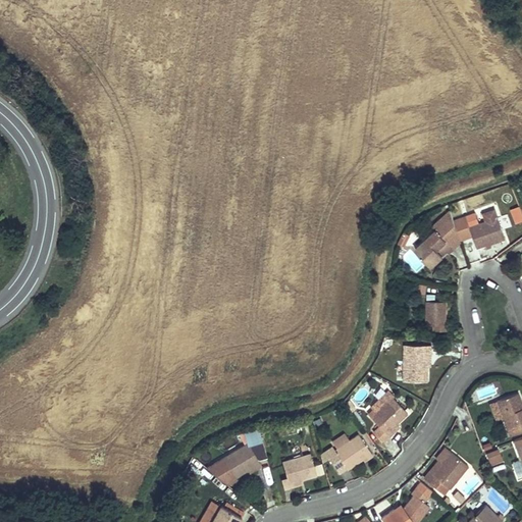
[(451,209),(433,225),(436,228),(415,249),(431,266),(444,254),(448,250),(450,252),(461,240),(451,209)]
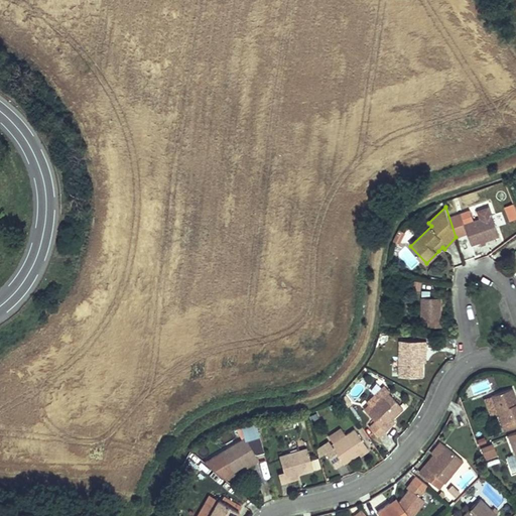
[(491,214),(465,223),(470,239),(471,244),(484,240),(485,241),(499,236),(491,214)]
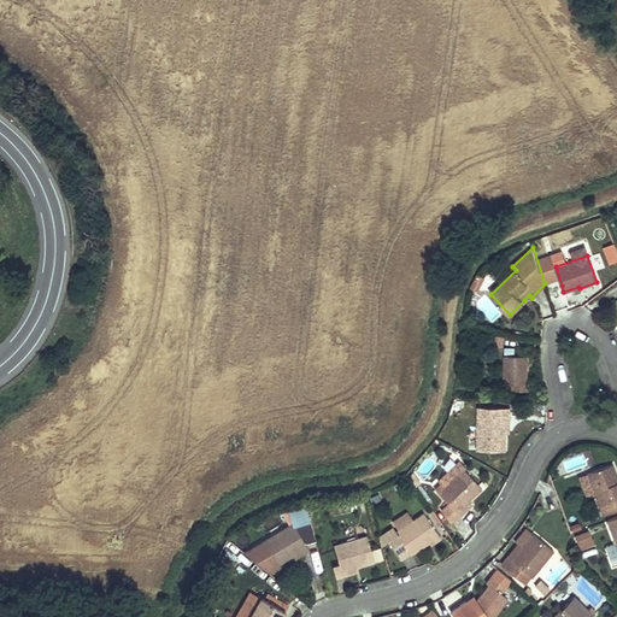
[(562,286),(554,287),(558,298),(580,291),(580,288),(579,287),(563,292),(562,286)]
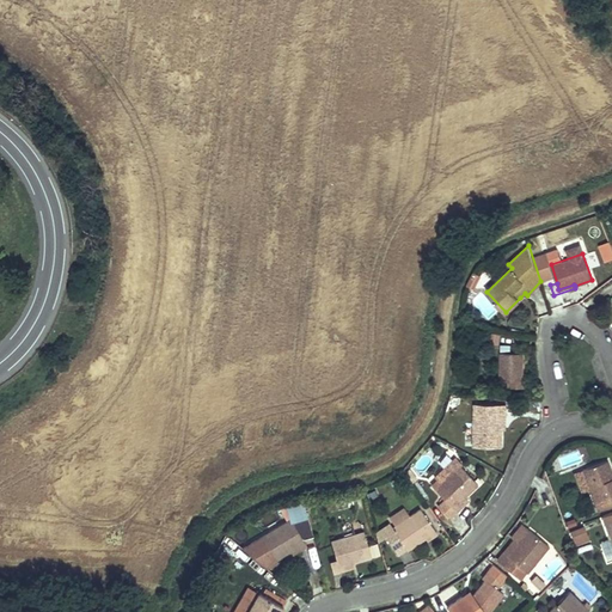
[(500,352),(499,380),(508,380),(508,379),(522,379),(524,353),(500,352)]
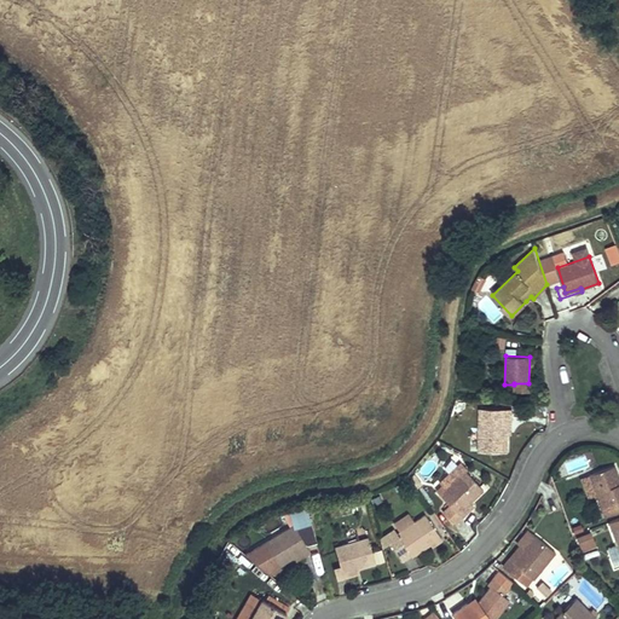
[(512,410),(498,410),(498,417),(505,417),(505,433),(508,434),(512,434),(512,410)]
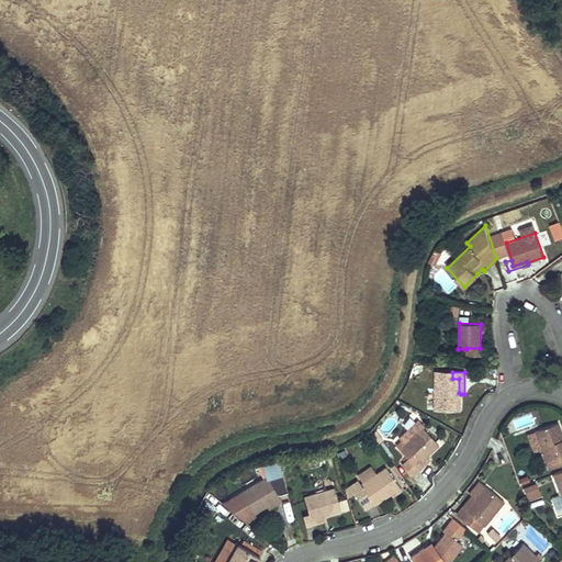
[(436,378),(435,409),(460,411),(461,394),(459,393),(459,379),(452,379),(436,378)]
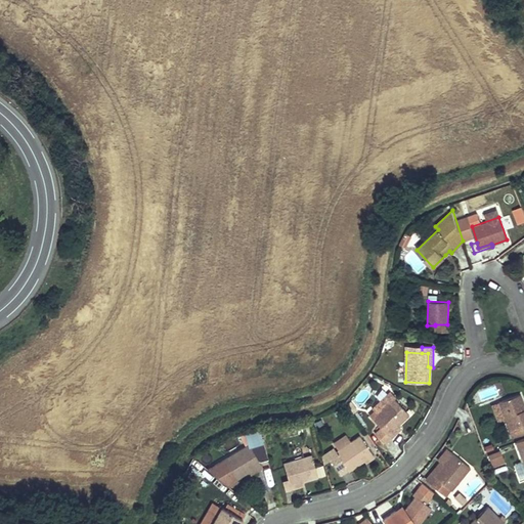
[(523,401),(521,393),(498,401),(508,430),(520,426),(523,432),(523,431),(523,401)]
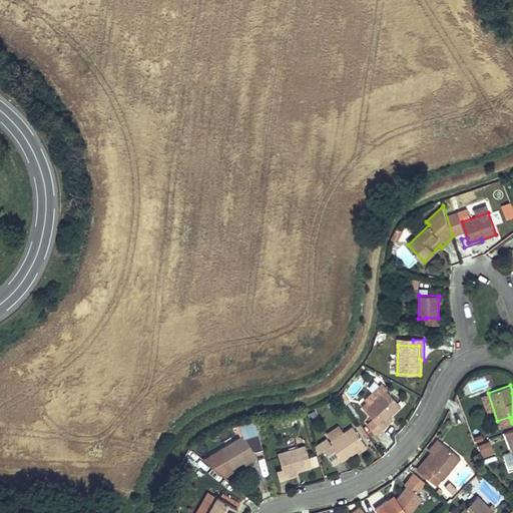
[(384,389),(363,409),(372,418),(366,423),(376,434),(382,428),(379,424),(388,416),(389,416),(400,405),(384,389)]
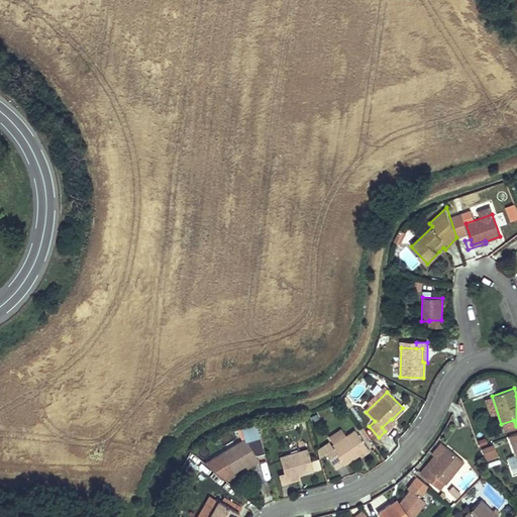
[(391,419),(382,427),(385,431),(394,422),(392,419),(391,419)]
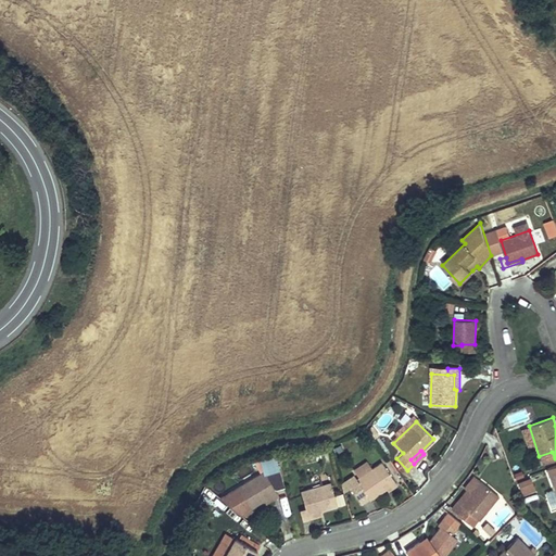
[(272,454),(263,457),(266,467),(274,465),(272,454)]
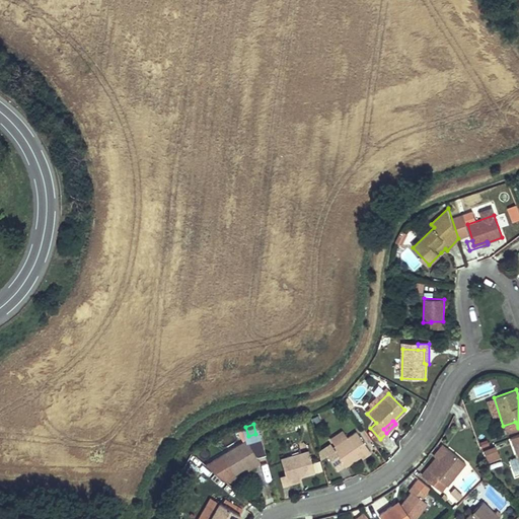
[(329,443),(322,448),(326,454),(337,469),(344,464),(345,465),(358,457),(363,453),(364,454),(369,451),(363,442),(355,430),(345,437),(335,444),(331,446),(329,443)]
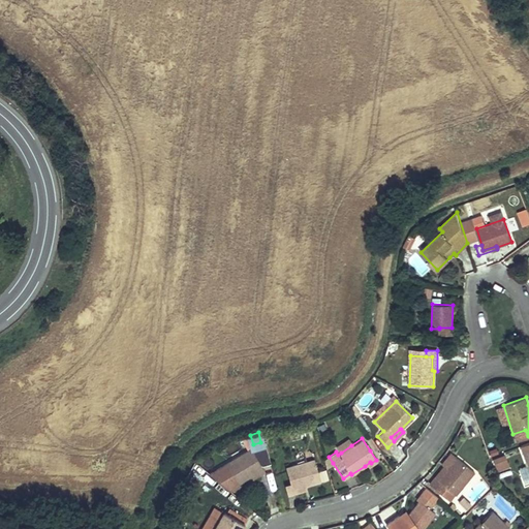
[(346,438),(336,445),(341,453),(351,445),(346,438)]
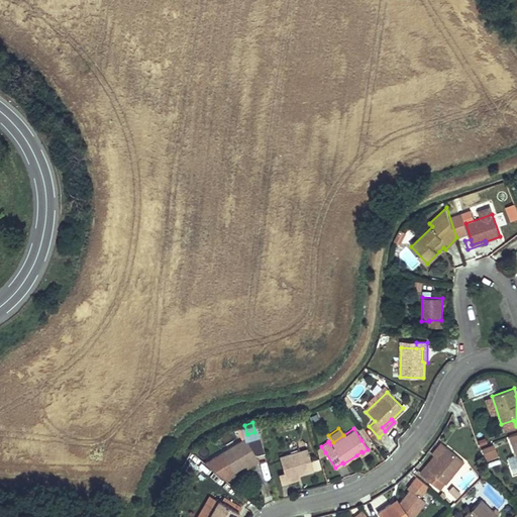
[(516,432),(508,435),(511,442),(516,459),(516,432)]
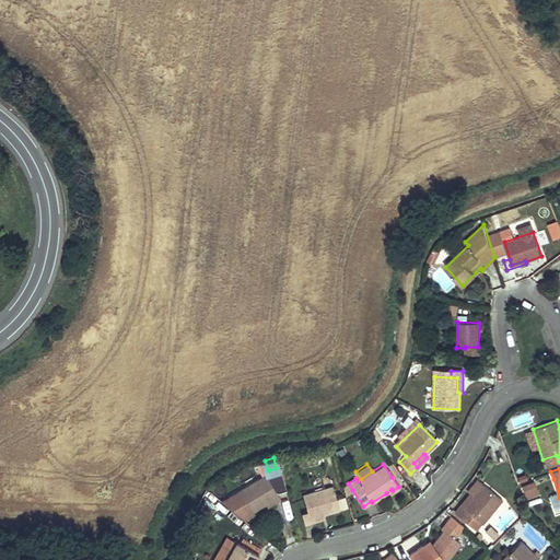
[(265,474),(222,501),(244,520),(251,510),(252,511),(267,502),(261,494),(273,487),(265,474)]
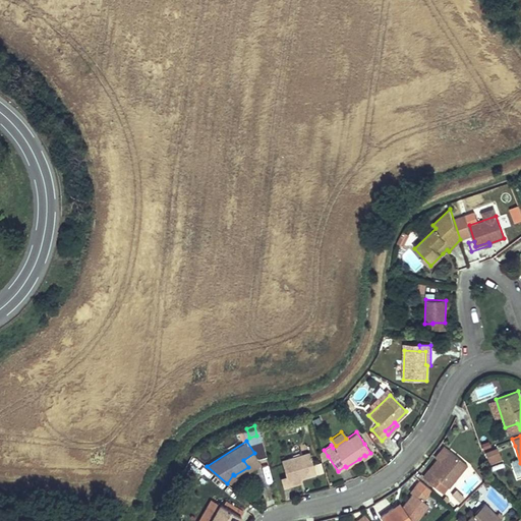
[(489,464),(502,460),(497,447),(484,451),(489,464)]
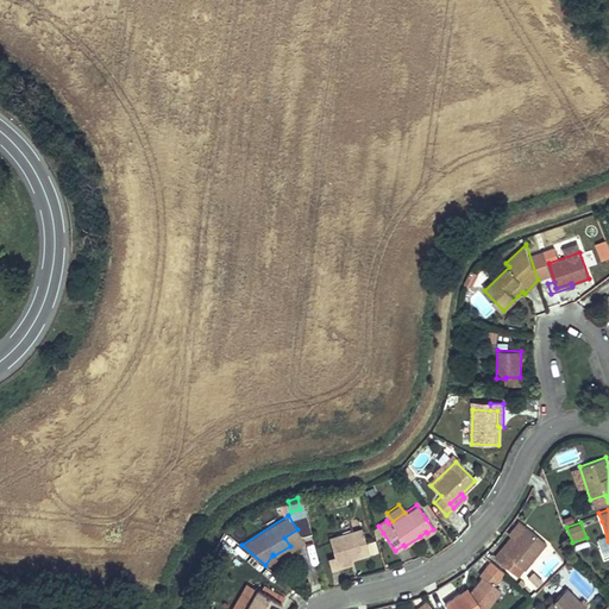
[(501,547),(494,556),(507,566),(513,559),(525,569),(546,542),(525,525),(514,538),(515,539),(506,551),(501,547)]
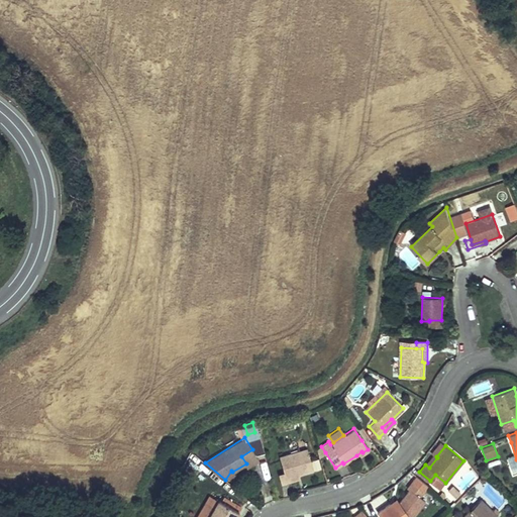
[(321,446),(317,449),(319,456),(325,452),(321,446)]
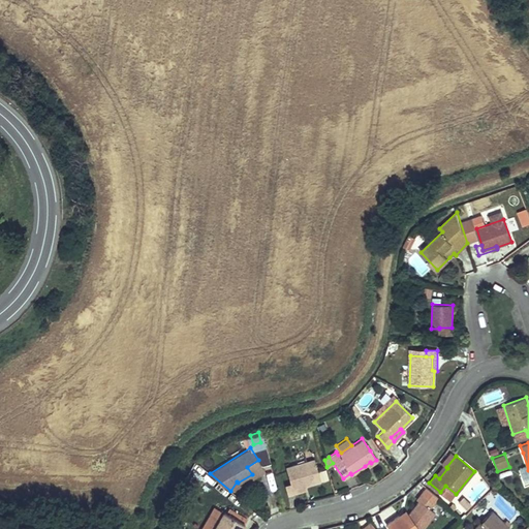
[(313,458),(285,467),(290,483),(292,488),(305,485),(305,486),(320,481),(313,458)]
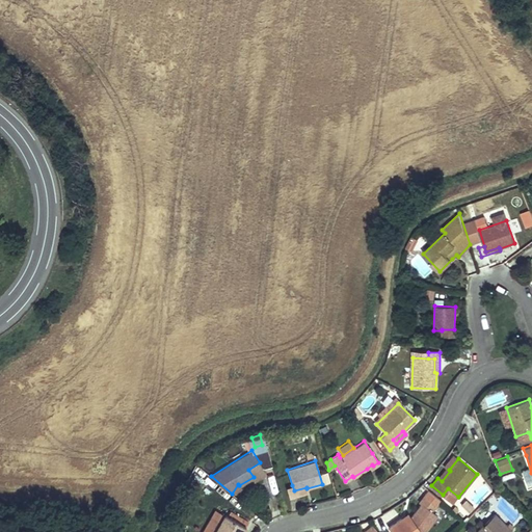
[(260,462),(248,470),(254,477),(259,473),(260,476),(265,472),(260,462)]
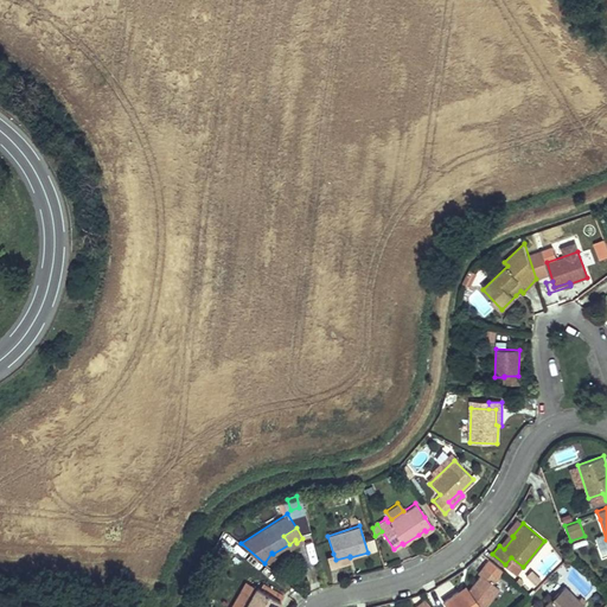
[(509,534),(499,545),(504,549),(513,537),(512,536),(509,534)]
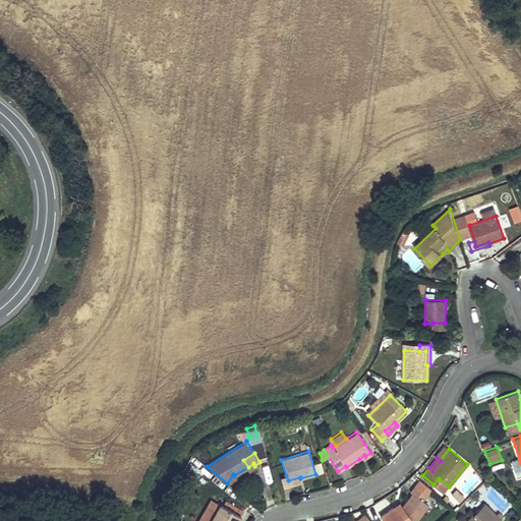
[(286,475),(280,477),(283,486),(301,481),(300,478),(300,477),(288,480),(286,475)]
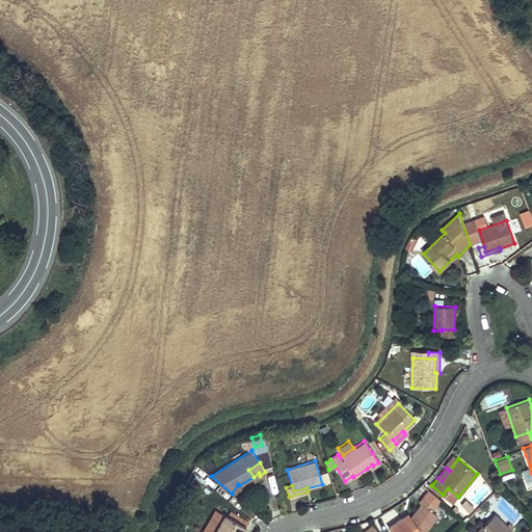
[(421,502),(405,521),(420,531),(423,531),(437,515),(431,510),(436,505),(440,501),(427,490),(423,495),(419,501),(421,502)]
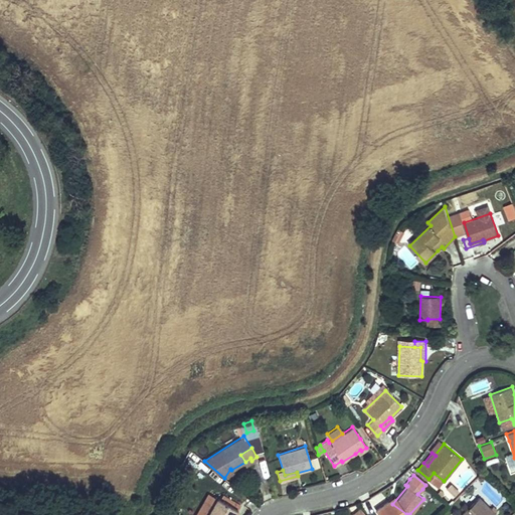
[(450,483),(446,488),(454,495),(458,490),(450,483)]
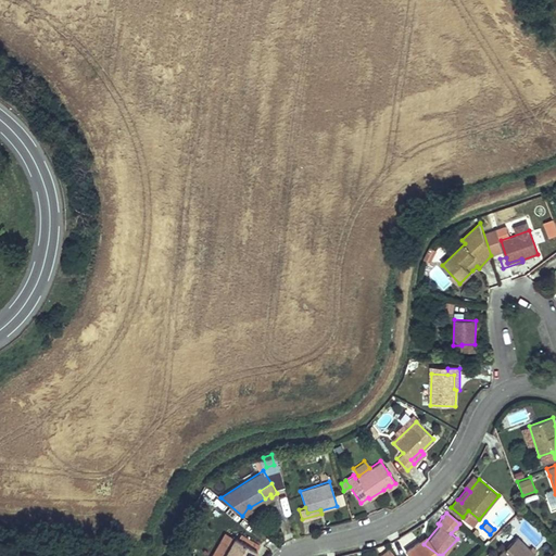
[(517,536),(497,555),(532,555),(534,554),(533,553),(536,550),(533,546),(530,550),(517,536)]
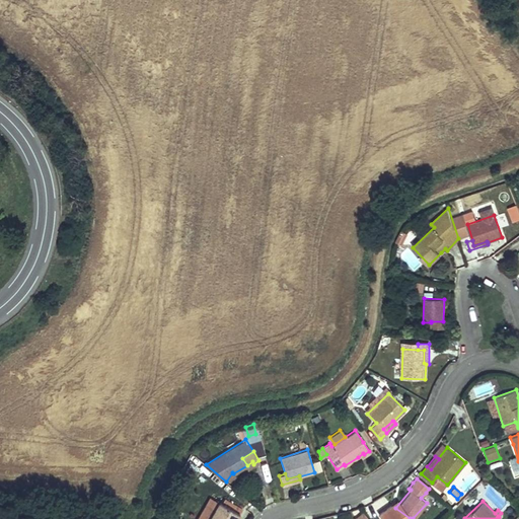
[(219,502),(209,518),(235,518),(239,513),(219,502)]
